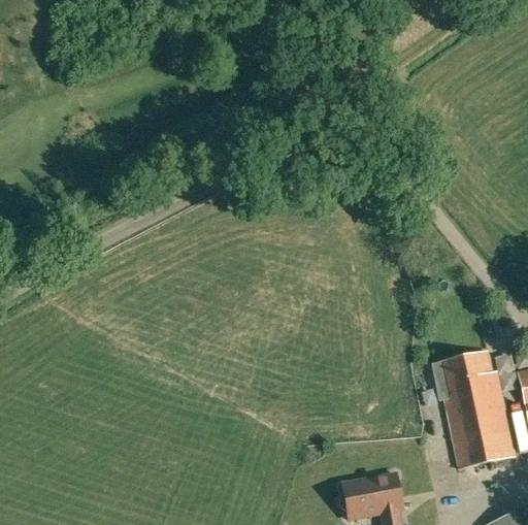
[(492,371),(488,351),(432,363),(440,399),(443,398),(460,468),(516,456),(496,370),(492,371)]
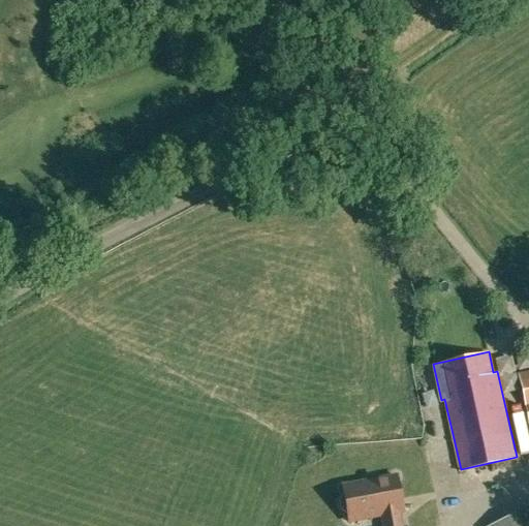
[(528,369),(518,371),(528,422),(528,369)]
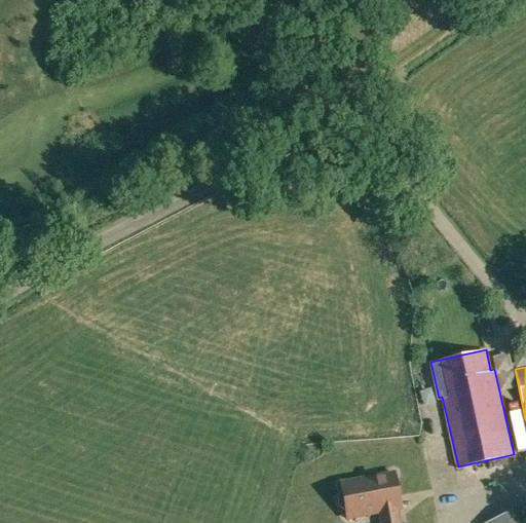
[(445,448),(442,424),(434,426),(437,449),(445,448)]
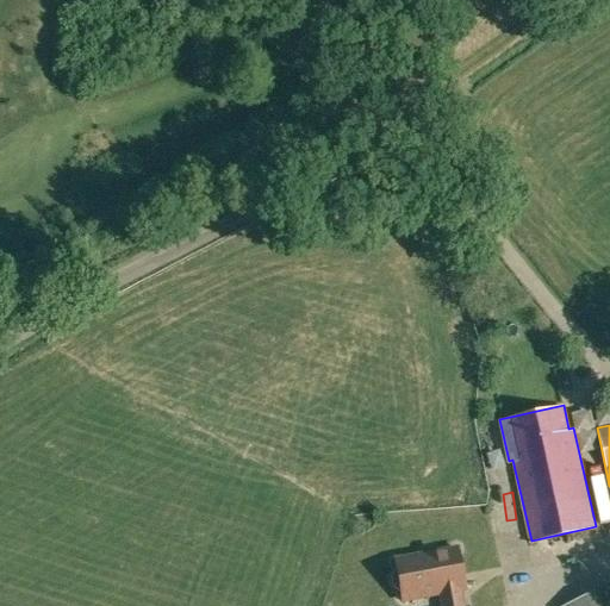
[(390,576),(390,579),(391,581),(391,583),(392,585),(393,587),(396,588),(397,589),(400,591),(402,599),(439,593),(440,605),(470,605),(464,605),(462,589),(466,589),(458,543),(393,554),(396,567),(393,568),(392,570),(391,572),(391,574),(390,576)]
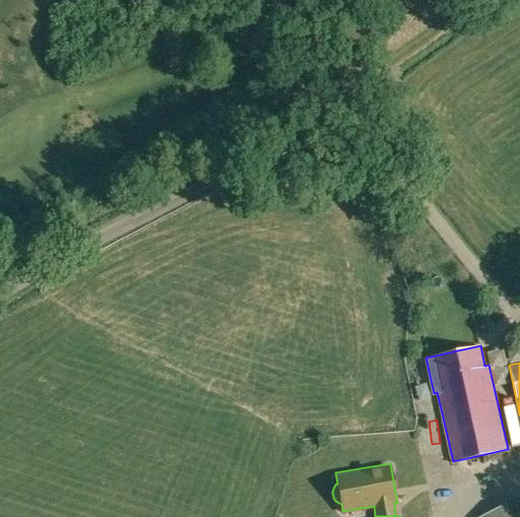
[(519,516),(519,496),(475,516),(519,516)]
